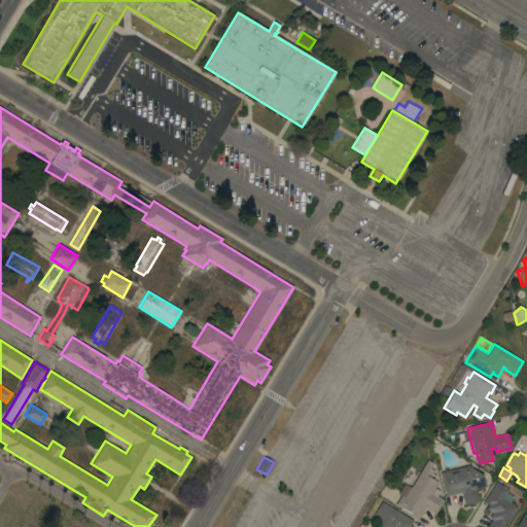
[(444,500),(435,515),(424,508),(417,520),(411,517),(412,515),(400,507),(400,508),(395,505),(400,496),(397,494),(403,485),(408,487),(408,486),(411,488),(427,460),(433,464),(430,468),(434,471),(432,473),(435,476),(432,480),(437,483),(434,488),(440,491),(436,496),(444,500)]
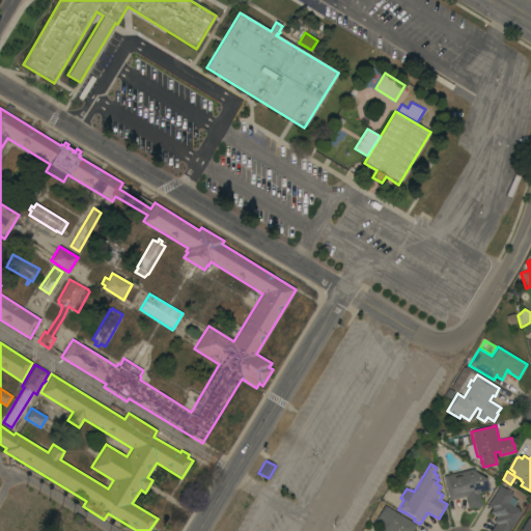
[(413,491),(402,483),(412,469),(422,475),(413,491)]
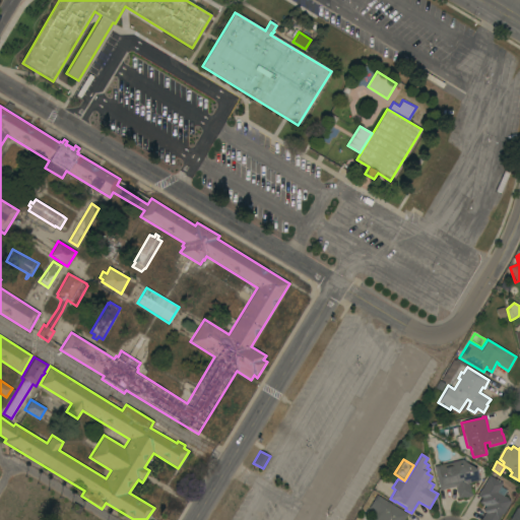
[(434,466),(462,459),(463,460),(463,461),(475,468),(477,474),(479,480),(468,482),(471,496),(464,498),(464,497),(458,499),(455,486),(440,490),(434,466)]
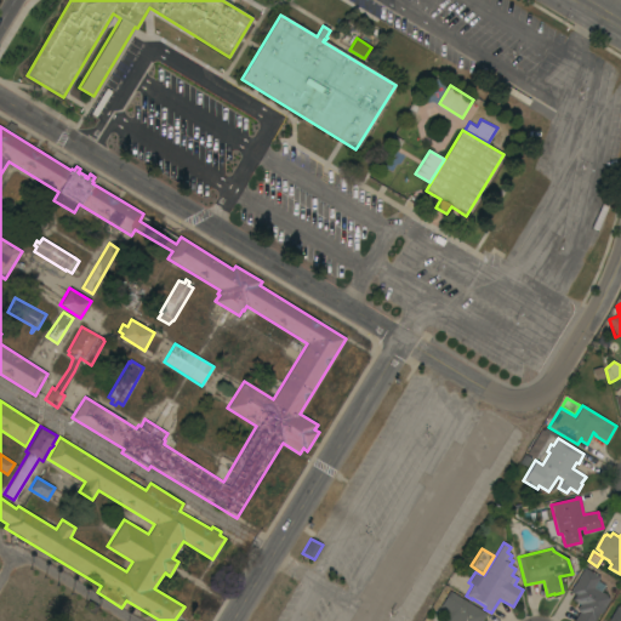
[(599,577),(597,581),(604,586),(600,592),(602,593),(602,592),(607,594),(605,596),(608,597),(608,598),(609,599),(600,614),(598,613),(593,620),(574,620),(579,613),(576,610),(580,604),(571,600),(575,596),(570,592),(585,568),(599,577)]
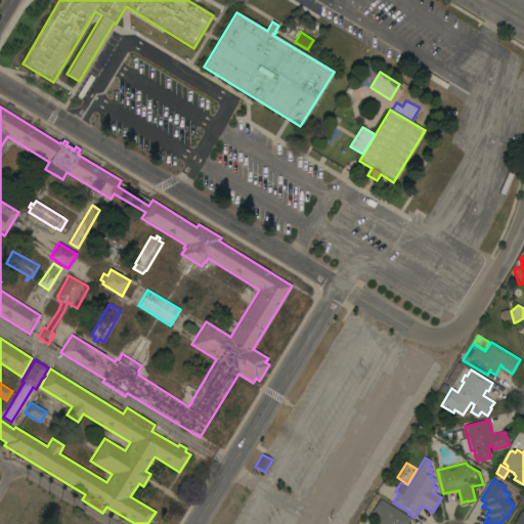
[(374,523),(379,517),(372,513),(379,498),(410,518),(406,523),(374,523)]
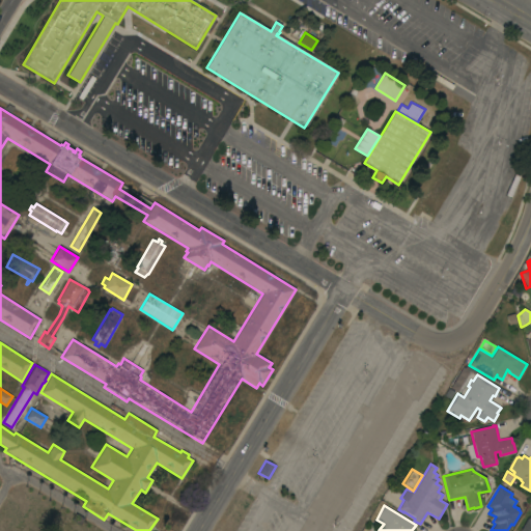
[(530,530),(520,530),(528,518),(530,520),(530,530)]
